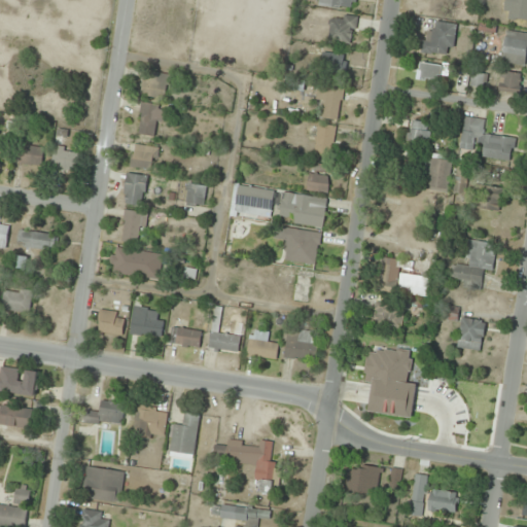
[(317,0),(317,6),(356,9),(356,0),(317,0)]
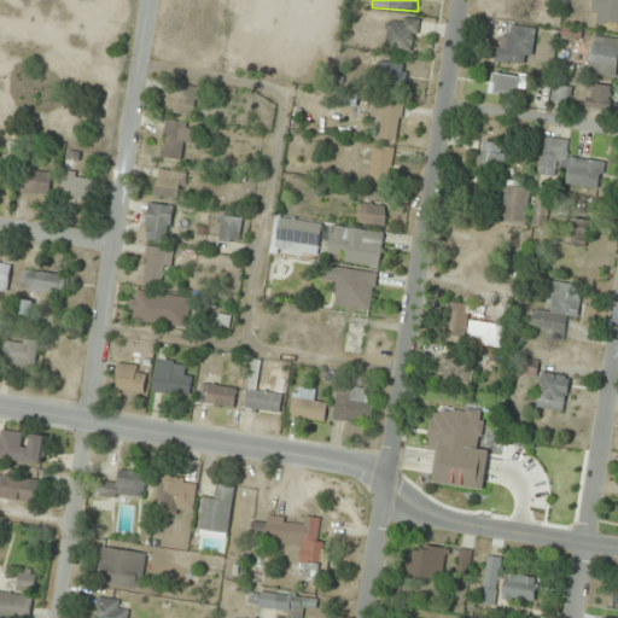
[(617,0),(593,0),(590,22),(617,25),(617,0)]
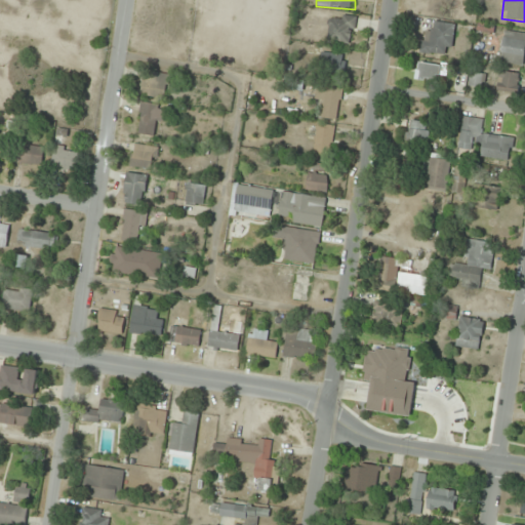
[(352,45),(355,17),(330,14),(326,41),(352,45)]
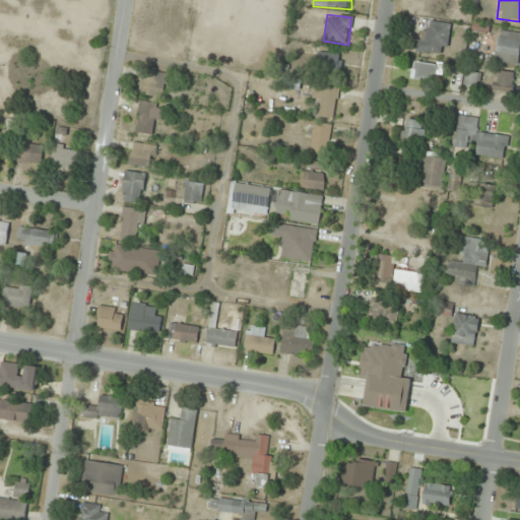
[(416,53),(447,56),(450,24),(430,22),(429,33),(418,31),(416,53)]
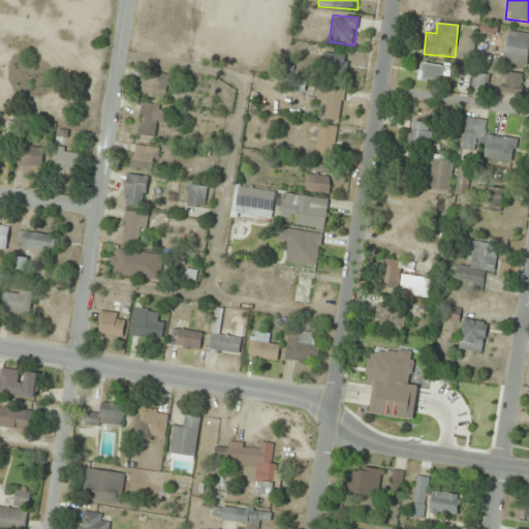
[(528,64),(528,32),(505,32),(505,64),(528,64)]
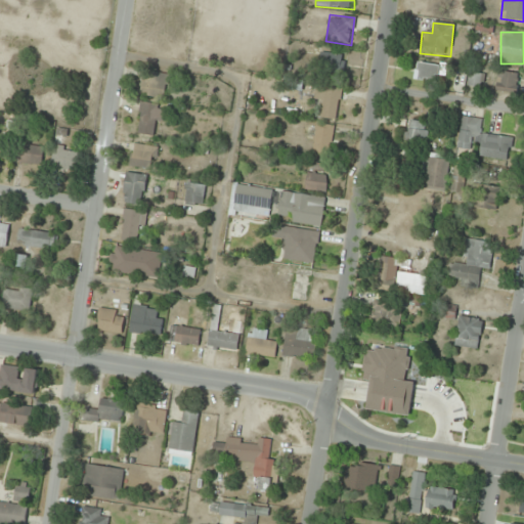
[(343,59),(325,53),(321,64),(339,71),(343,59)]
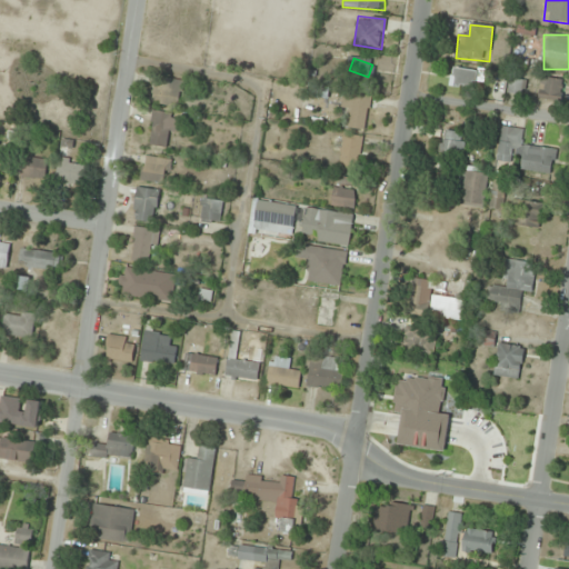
[(477,89),(478,80),(485,81),(487,71),(452,67),(450,86),(477,89)]
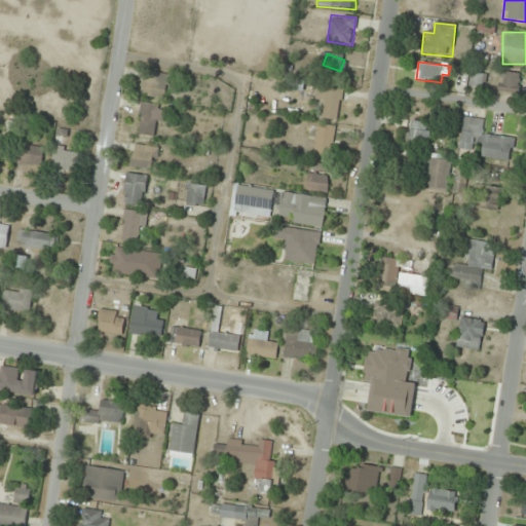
[(519,94),(522,74),(500,71),(497,90),(519,94)]
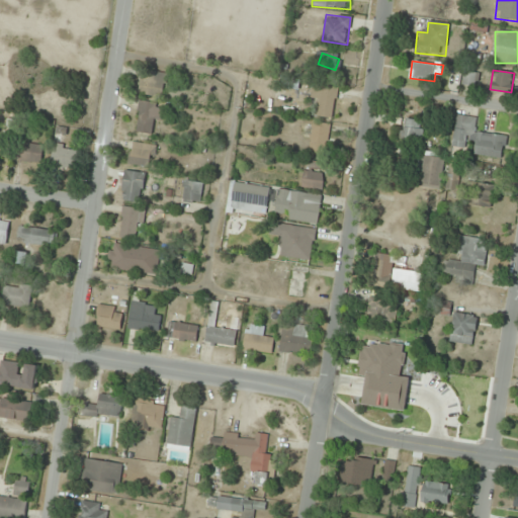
[(167,75),(143,71),(139,93),(163,97),(167,75)]
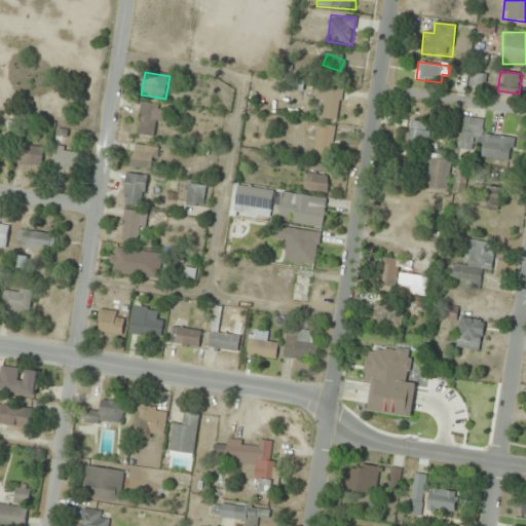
[(485,87),(486,74),(471,73),(471,86),(485,87)]
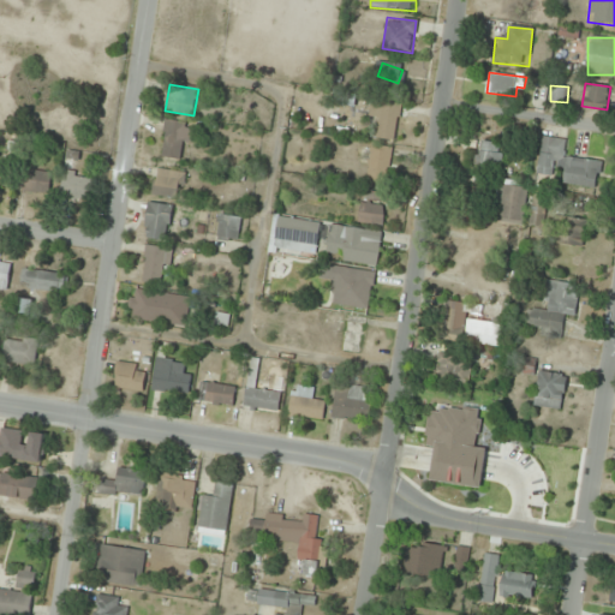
[(377,141),(396,142),(400,106),(374,103),(372,115),(380,117),(377,141)]
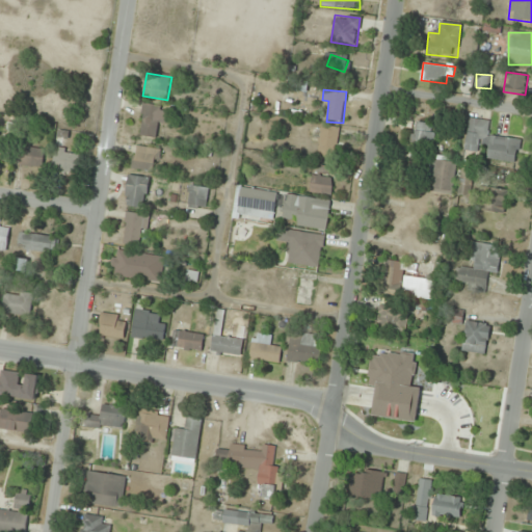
[(158,126),(165,127),(167,107),(142,105),(140,135),(157,136),(158,126)]
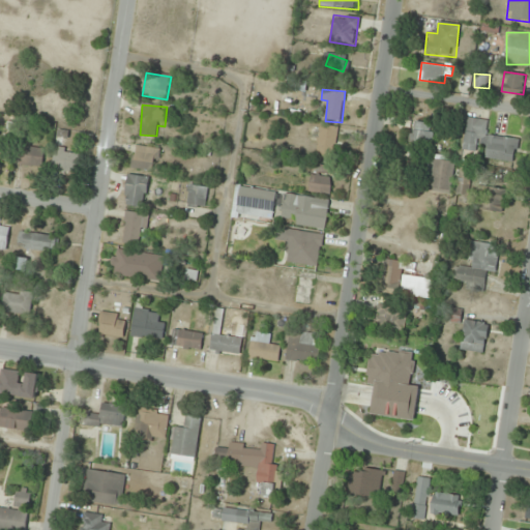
[(487,136),(489,120),(467,118),(463,151),(477,153),(478,143),(487,144),(484,158),(517,163),(519,140),(487,136)]
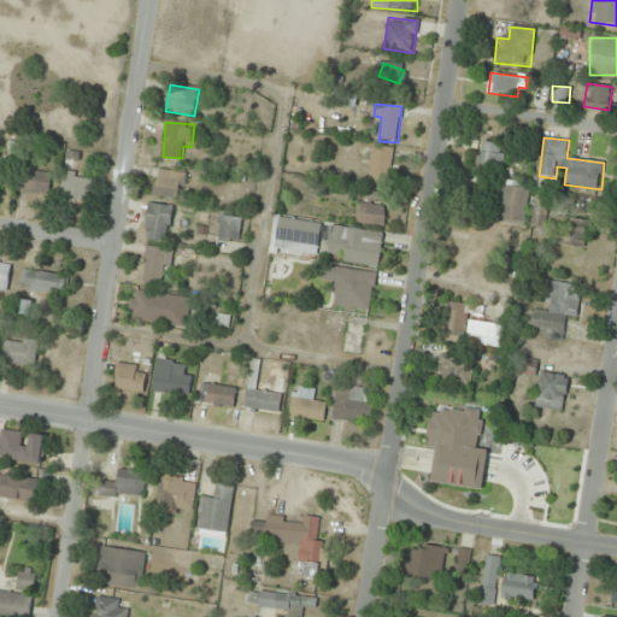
[(475,169),(501,175),(506,146),(481,141),(475,169)]
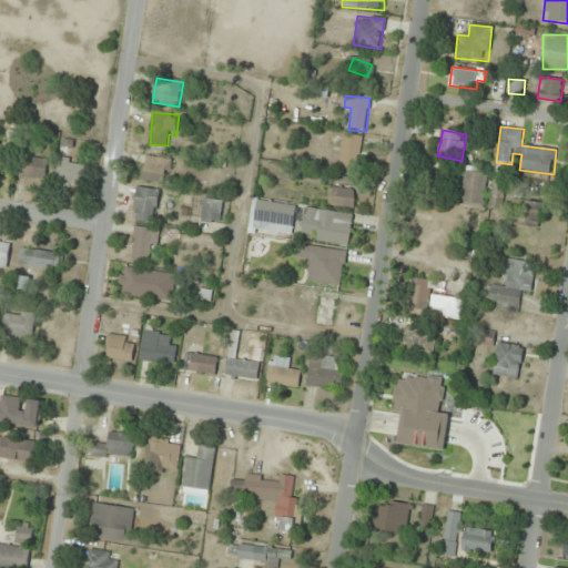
[(341,160),(358,162),(362,139),(344,137),(341,160)]
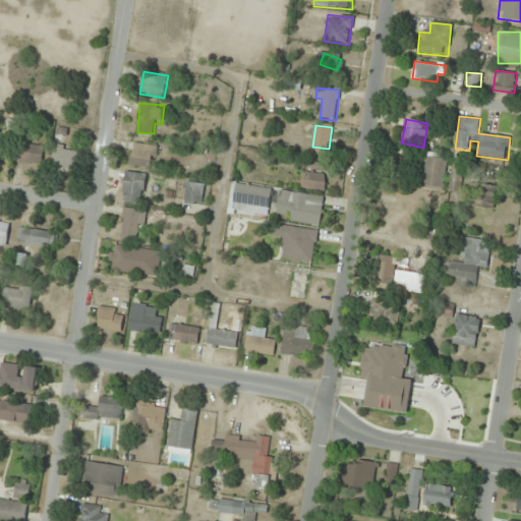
[(44,146),(17,143),(16,162),(42,164),(44,146)]
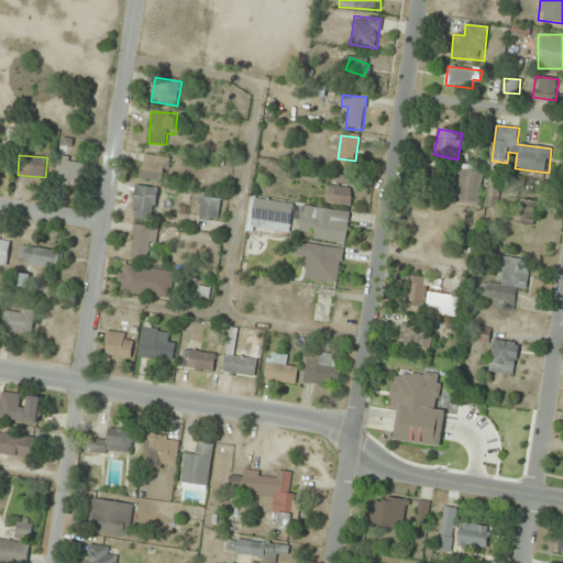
[(168,180),(168,156),(143,156),(143,180),(168,180)]
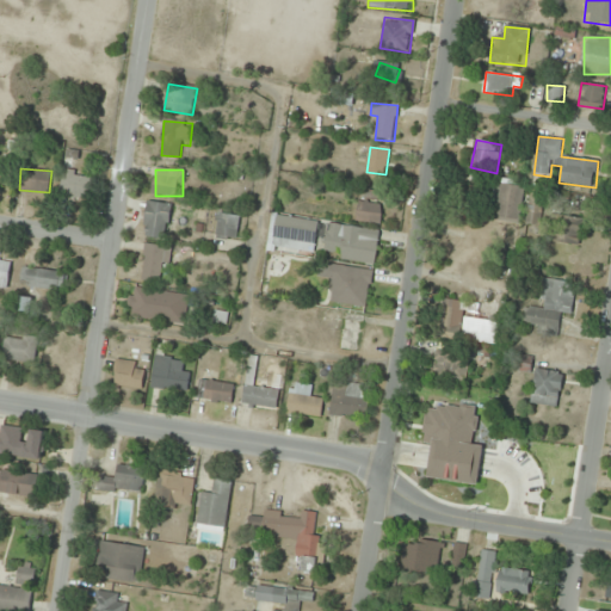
[(94,176),(63,171),(60,195),(91,199),(94,176)]
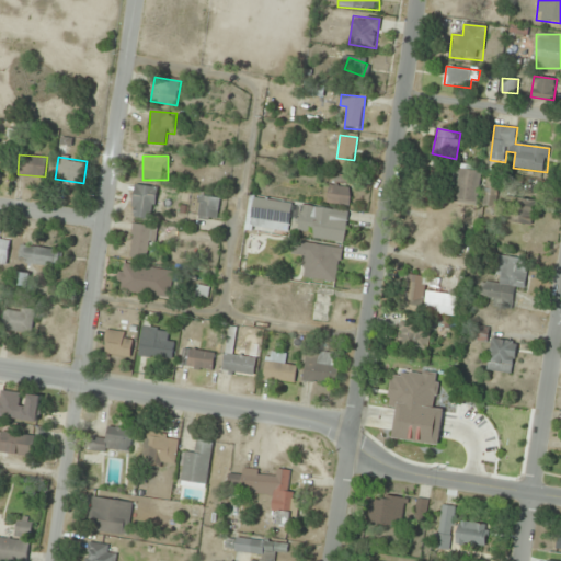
[(476,206),(482,172),(460,168),(454,203),(476,206)]
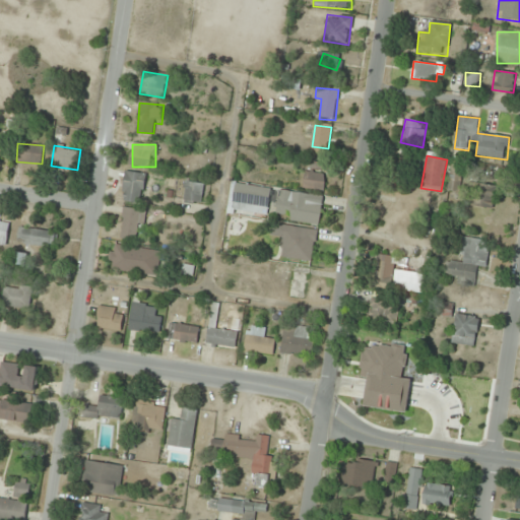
[(146,175),(127,171),(121,200),(140,204),(146,175)]
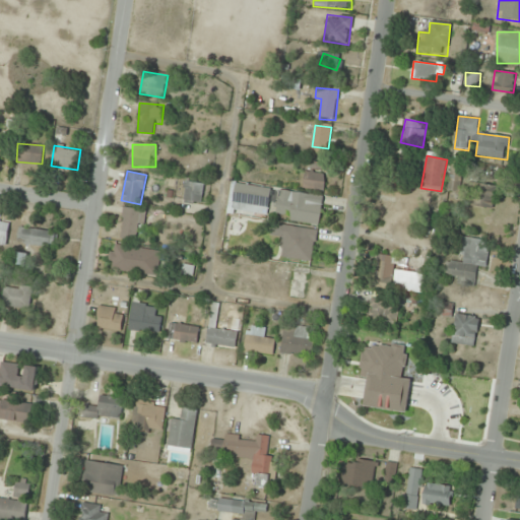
[(324,192),(326,175),(305,173),(303,190),(324,192)]
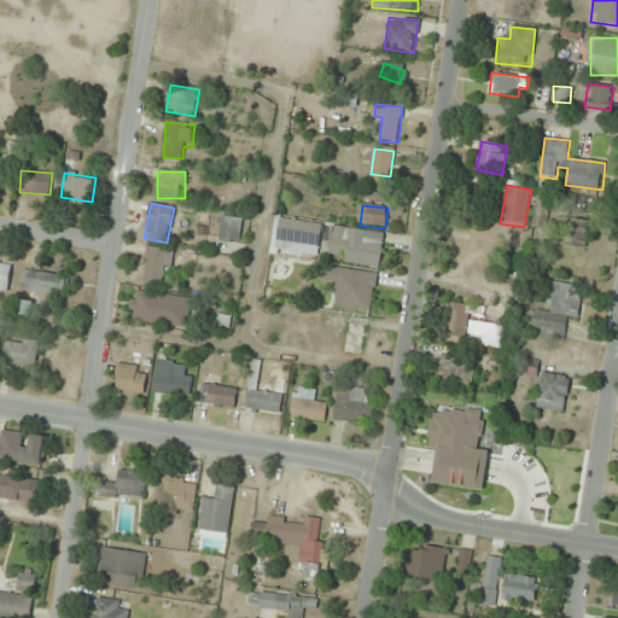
[(243,219),(220,216),(217,242),(239,244),(243,219)]
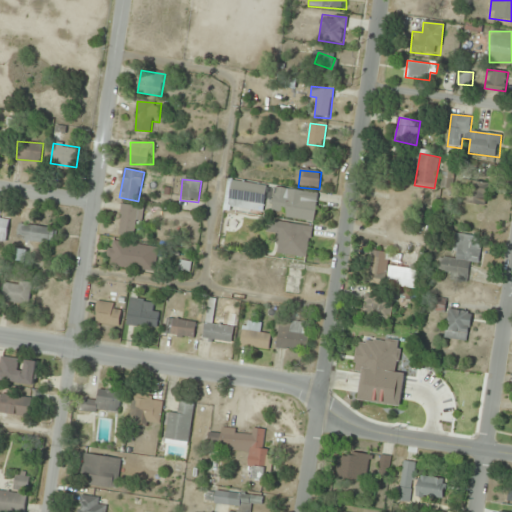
[(490,184),(470,180),(465,202),(485,206),(490,184)]
